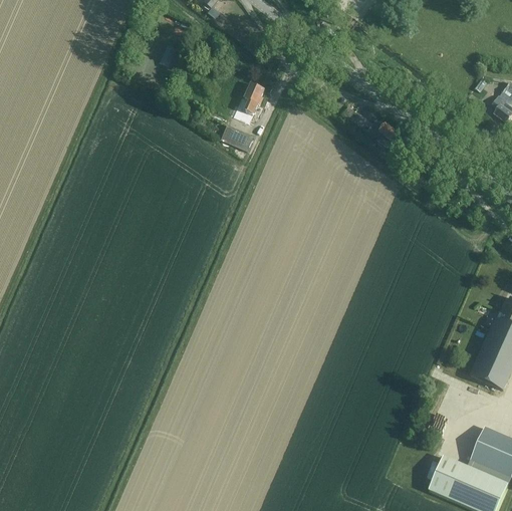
[(204,0),(202,2),(209,8),(210,6),(215,0),(204,0)]
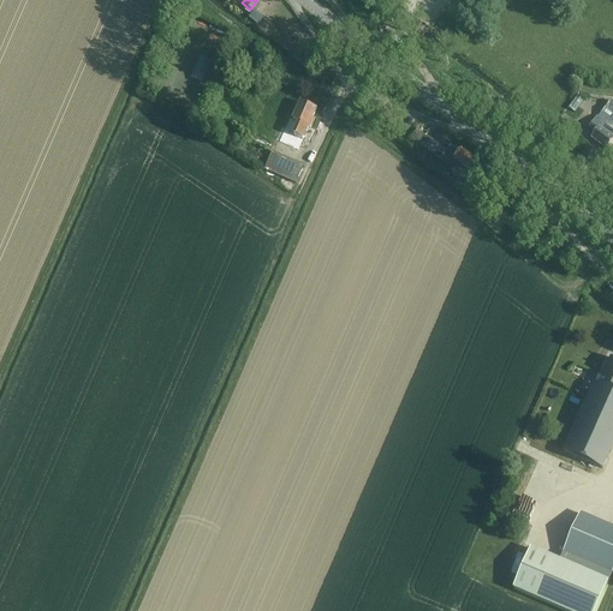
[(249,11),(247,15),(253,18),(257,12),(251,7),(250,10),(249,11)]
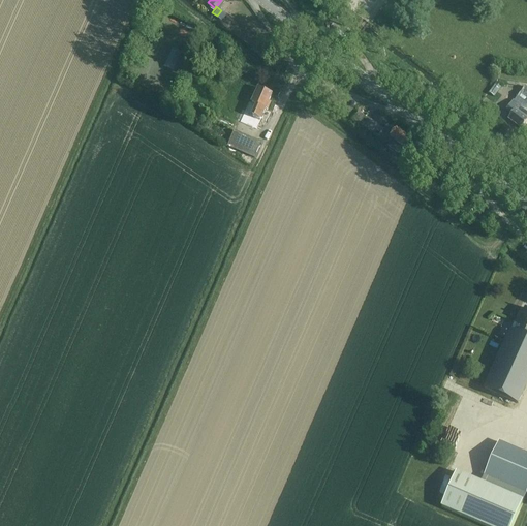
[(241,64),(238,68),(249,76),(251,73),(247,70),(247,69),(241,64)]
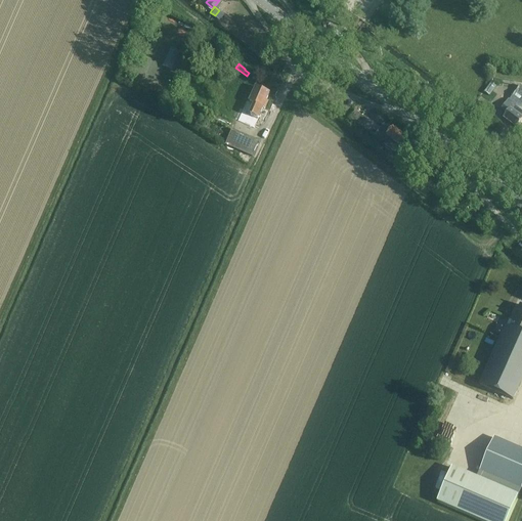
[(521,97),(521,86),(518,83),(510,94),(520,101),(521,97)]
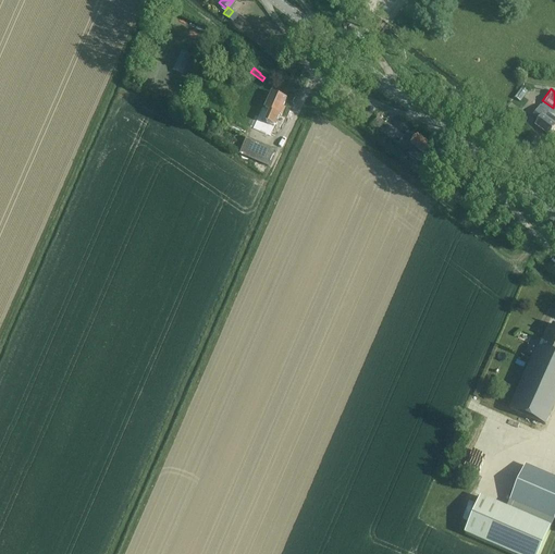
[(255,117),(250,125),(268,132),(271,123),(272,124),(278,112),(279,112),(282,105),(281,105),(284,97),(270,90),(263,107),(259,105),(255,117)]
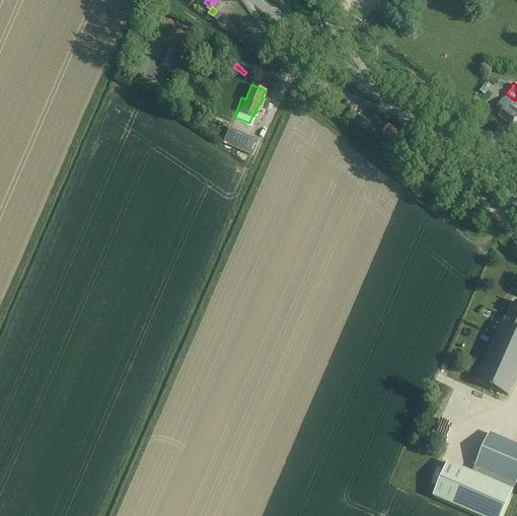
[(510,124),(516,114),(516,107),(501,96),(495,105),(500,109),(497,114),(510,124)]
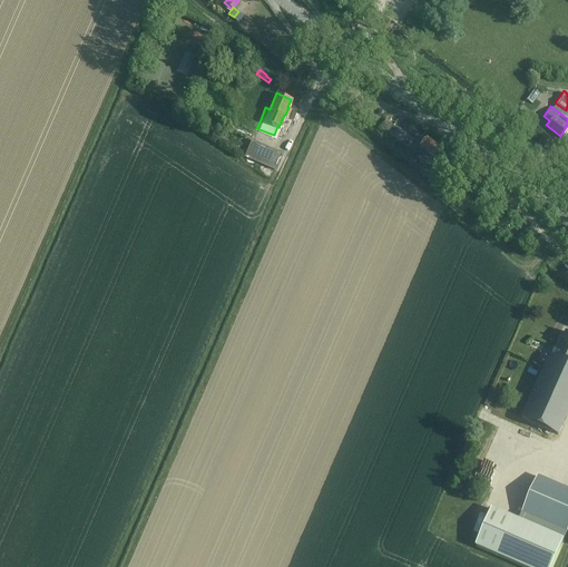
[(384,118),(378,127),(381,130),(388,135),(390,134),(392,129),(395,126),(389,121),(384,118)]
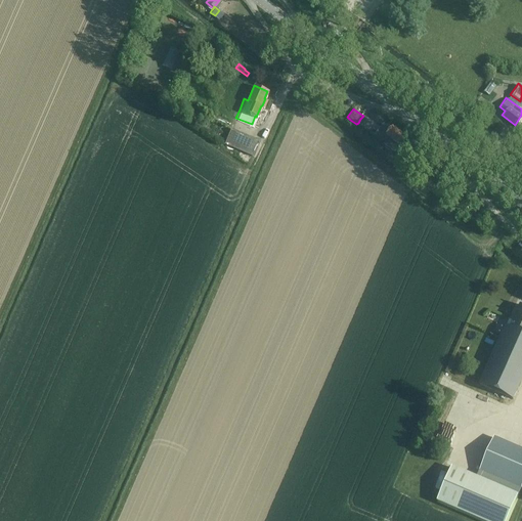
[(381,123),(372,133),(374,135),(381,140),(393,150),(397,145),(398,144),(401,140),(405,135),(391,123),(387,128),(383,124),(381,123)]
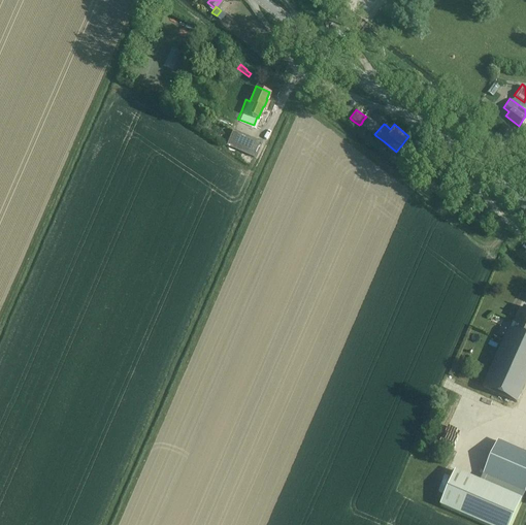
[(232,128),(225,143),(231,146),(229,152),(229,153),(232,155),(232,154),(233,153),(234,151),(235,149),(252,156),(259,139),(250,135),(233,128),(232,128)]
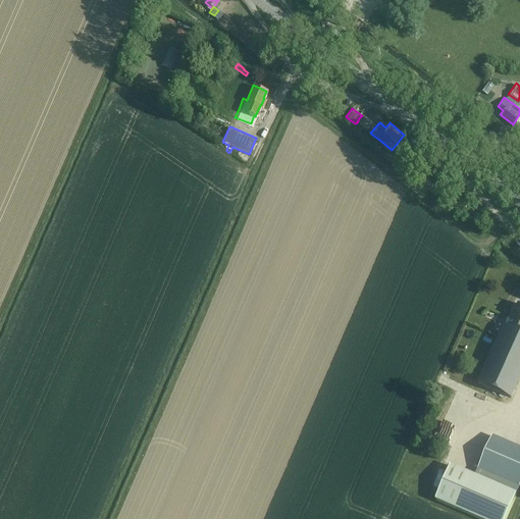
[(496,334),(475,380),(509,396),(519,370),(519,303),(516,301),(506,323),(502,321),(496,334)]
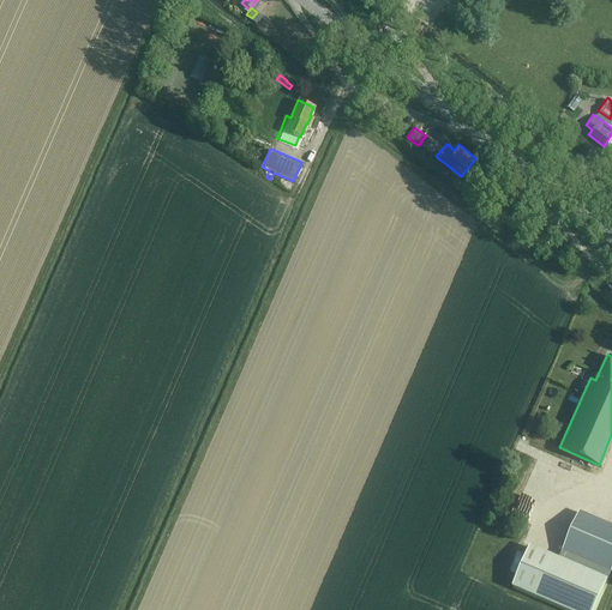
[(611,524),(579,508),(561,548),(609,569),(611,562),(611,524)]
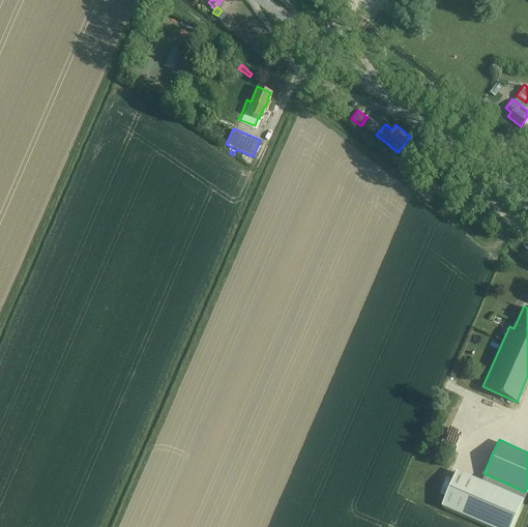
[(456,470),(440,504),(492,526),(509,526),(522,499),(480,480),(456,470)]
